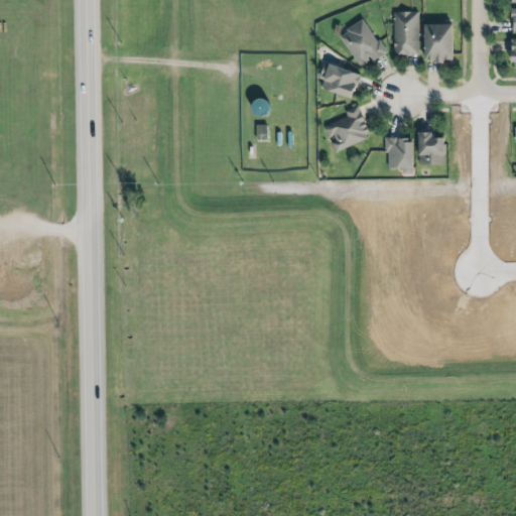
[(420,53),(419,11),(394,11),(395,54),(420,53)]
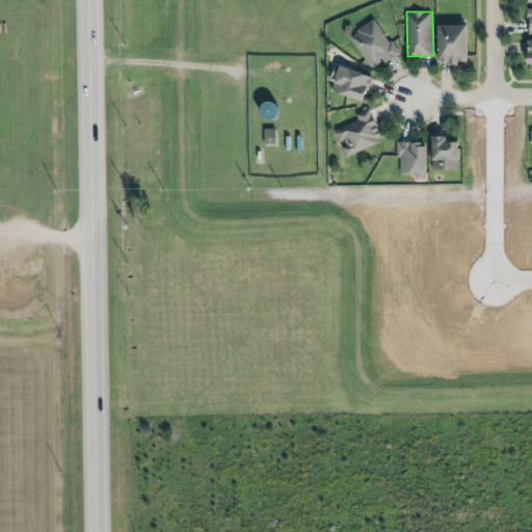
[(372,71),(383,63),(384,65),(399,56),(399,55),(401,54),(392,40),(390,41),(374,18),(357,29),(358,31),(349,36),(372,71)]
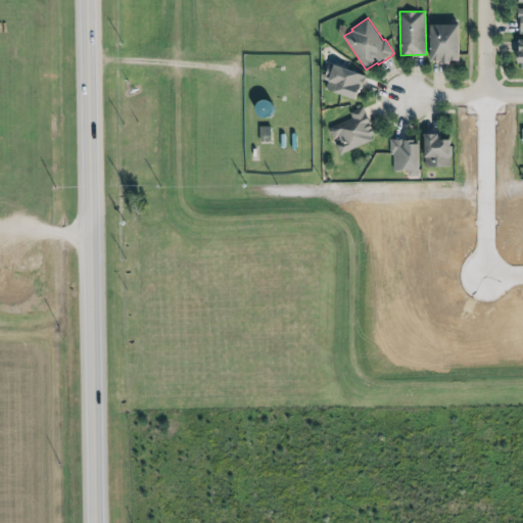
[(431,24),(460,22),(460,59),(452,59),(452,62),(444,62),(443,59),(432,59),(431,24)]
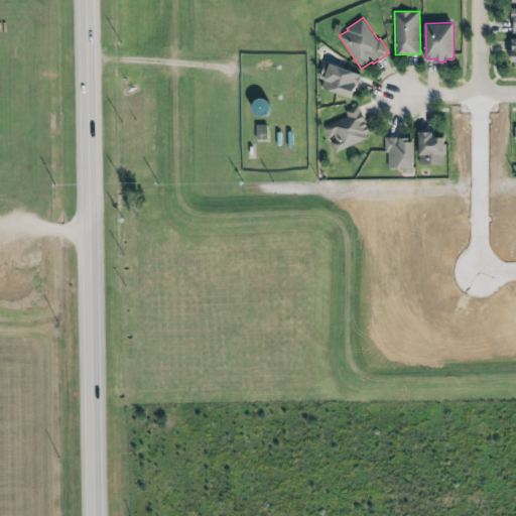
[(515,69),(515,39),(507,40),(508,69),(515,69)]
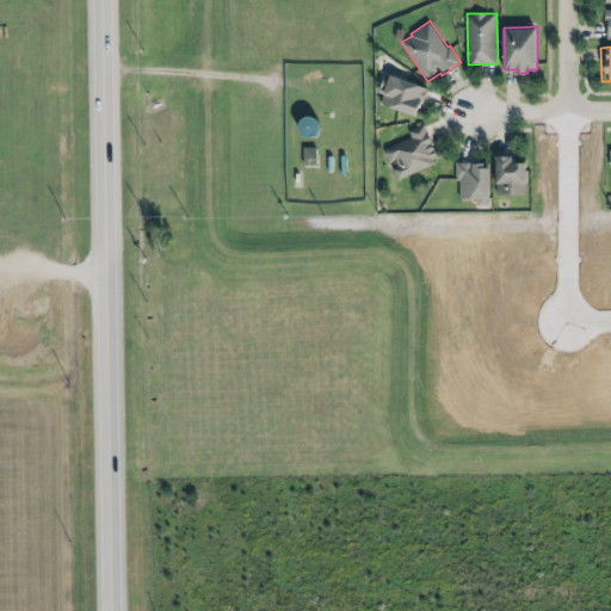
[(382,104),(415,116),(419,106),(420,107),(421,103),(424,103),(426,96),(429,88),(420,84),(419,82),(402,78),(401,76),(392,73),(390,74),(386,73),(382,82),(380,92),(384,94),(382,104)]
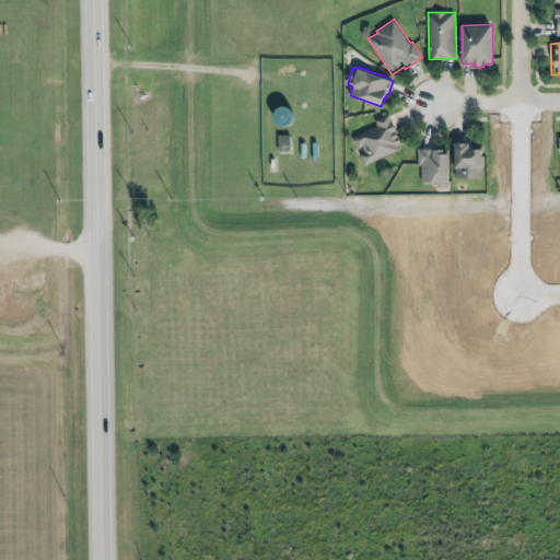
[(375,127),(351,137),(363,165),(400,150),(386,115),(372,120),(375,127)]
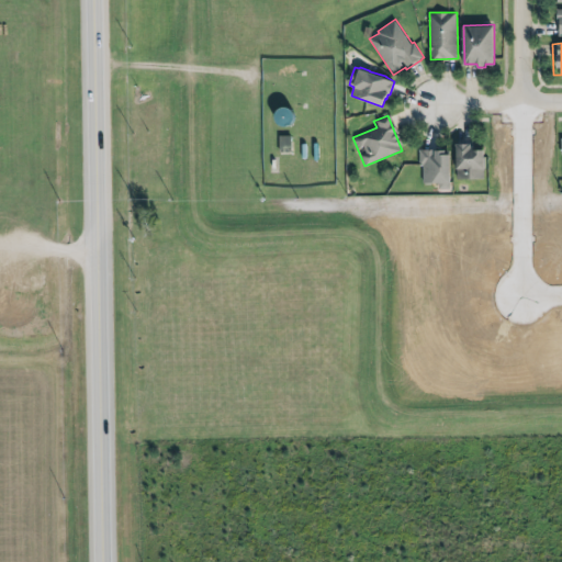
[(279,154),(290,153),(289,136),(278,137),(279,154)]
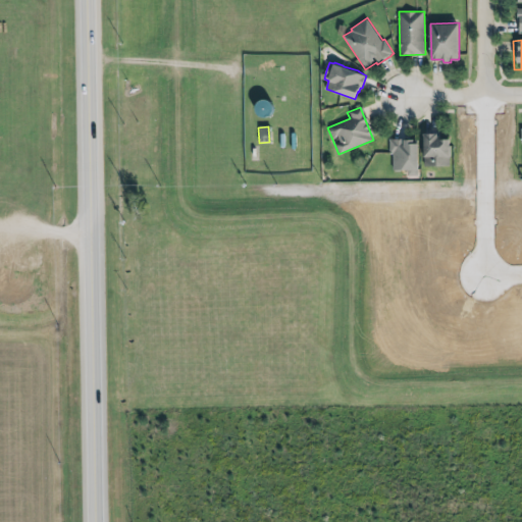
[(424,132),(431,132),(438,132),(438,135),(441,135),(441,138),(445,137),(450,138),(451,165),(437,164),(425,166),(424,132)]
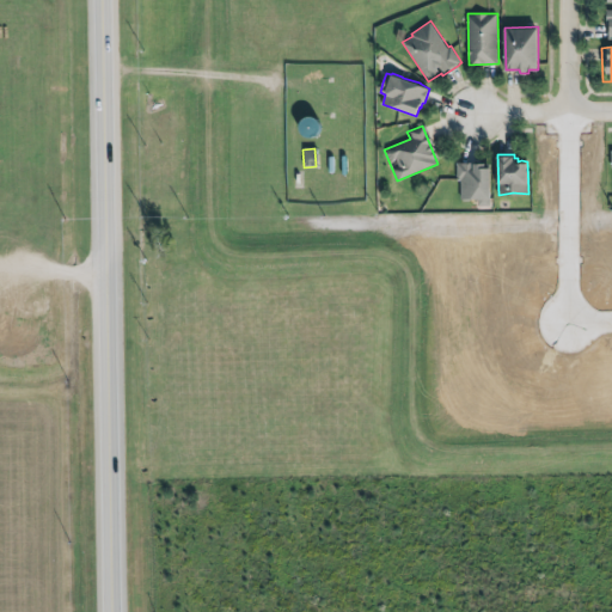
[(457,163),(467,161),(475,161),(479,160),(487,161),(487,165),(490,166),(491,206),(478,206),(478,199),(461,200),(460,181),(457,181),(457,163)]
